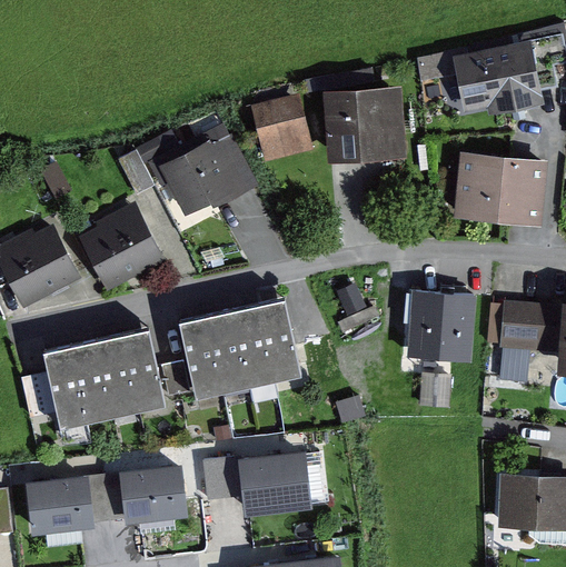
[(543,101),(530,42),(457,57),(469,117),(543,101)]
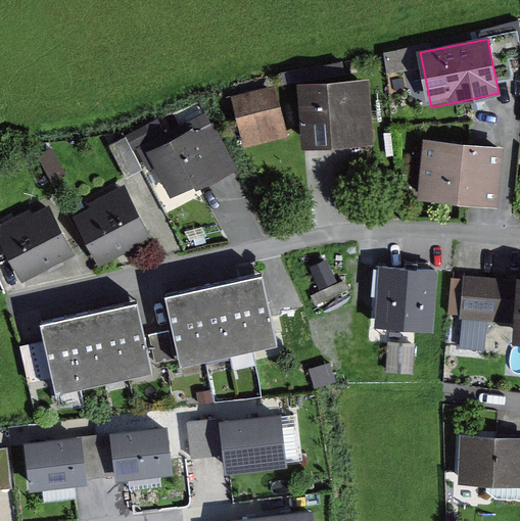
[(366,144),(361,80),(299,84),(304,149),(366,144)]
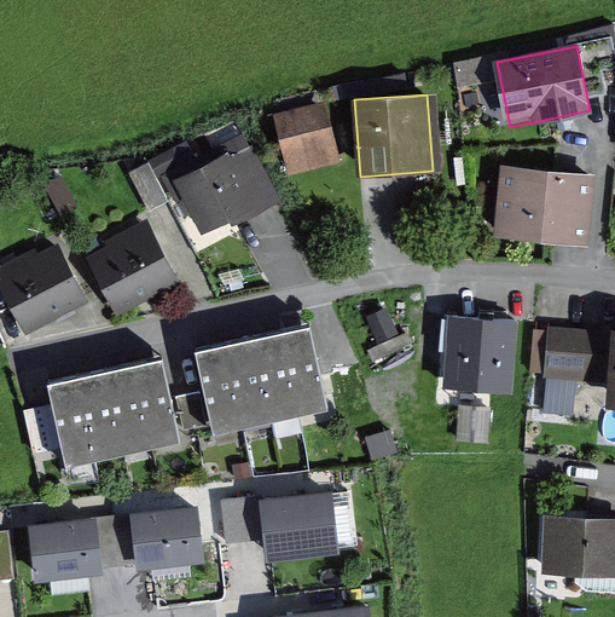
[(341,156),(329,109),(272,122),(284,169),(341,156)]
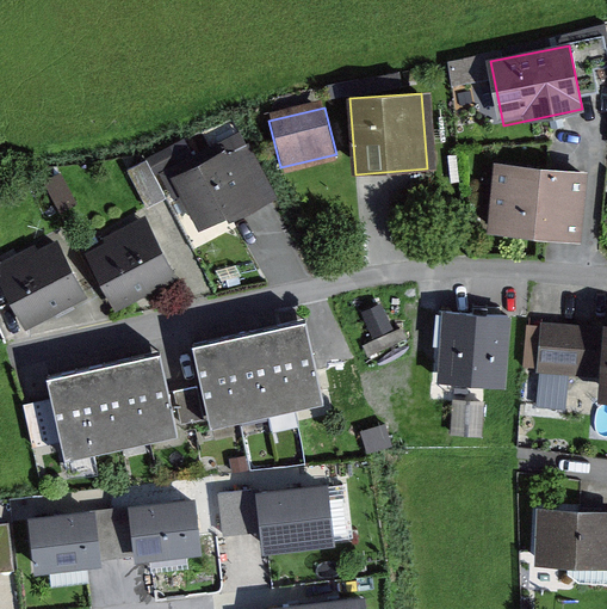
[(185,142),(160,157),(169,173),(194,159),(185,142)]
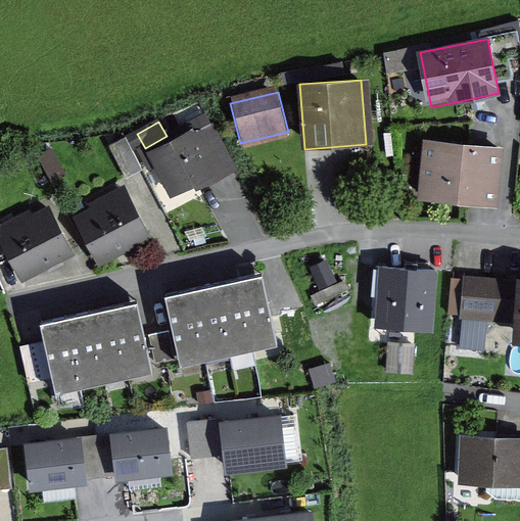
[(171,208),(235,175),(211,129),(146,163),(171,208)]
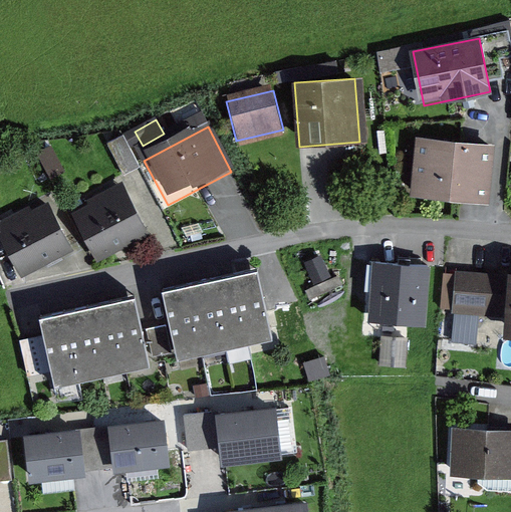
[(488,204),(493,145),(415,138),(410,197),(488,204)]
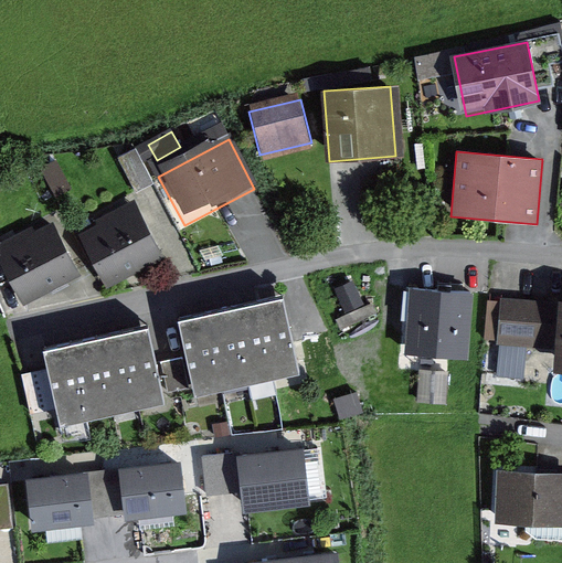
[(41,167),(55,195),(70,188),(55,160),(41,167)]
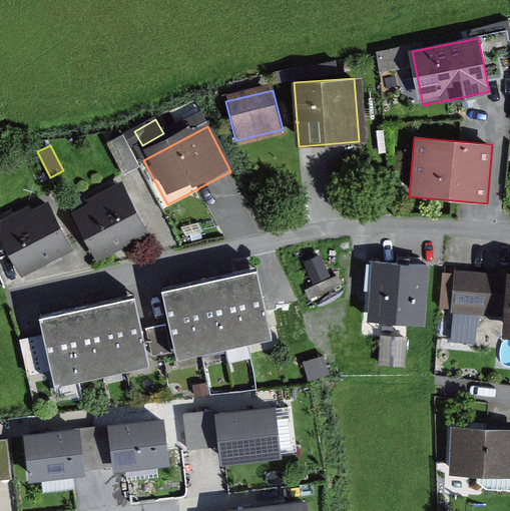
[(150,235),(124,185),(73,211),(99,262),(150,235)]
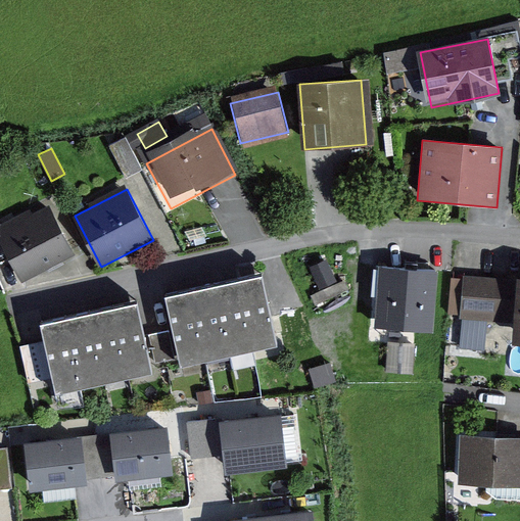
[(76,255),(48,203),(0,227),(0,241),(22,283),(76,255)]
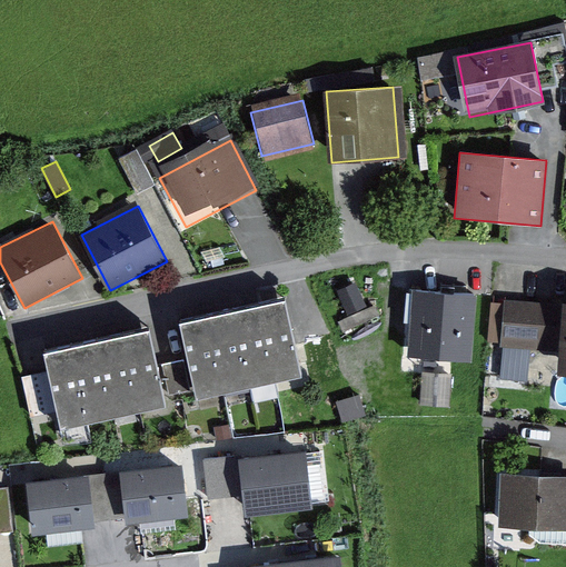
[(475,295),(410,291),(407,356),(472,360),(475,295)]
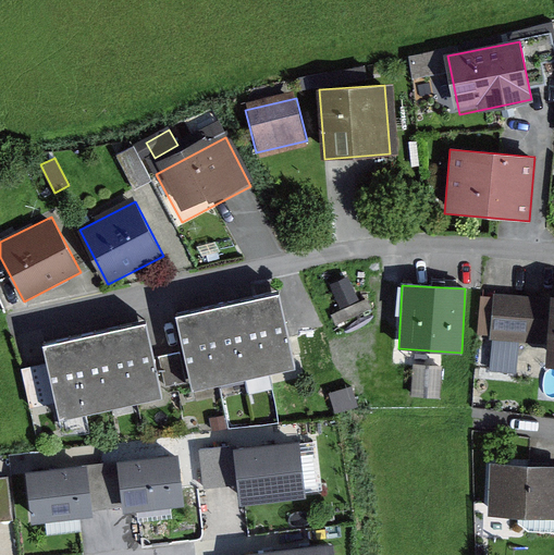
[(279,294),(174,317),(192,394),(295,371),(279,294)]
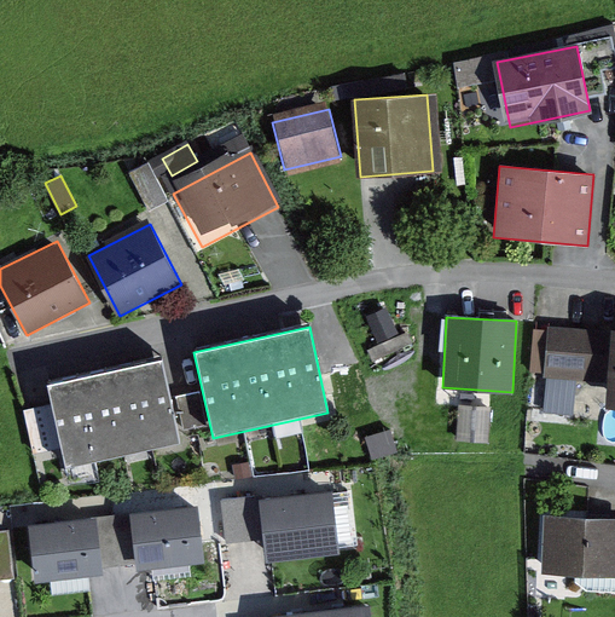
[(592,381),(596,333),(545,329),(541,378),(592,381)]
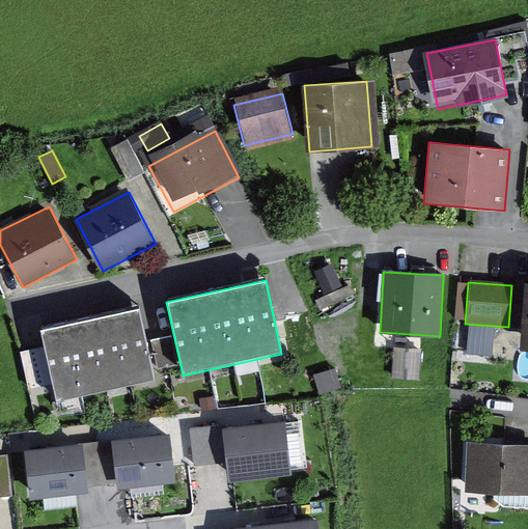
[(527,283),(521,283),(516,347),(527,347),(527,283)]
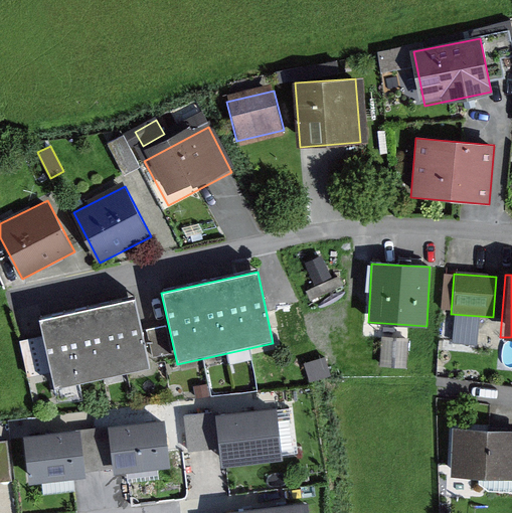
[(136,299),(42,318),(56,386),(150,366),(136,299)]
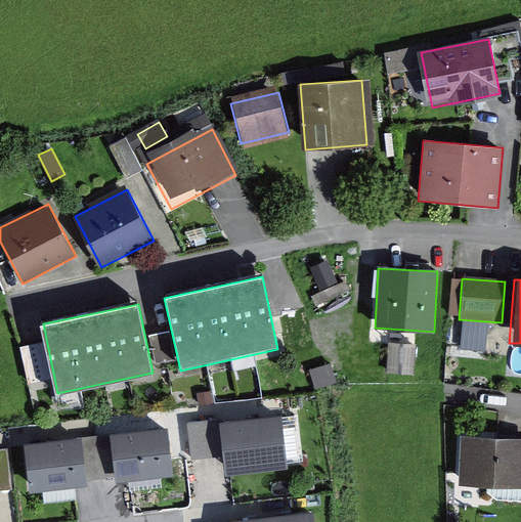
[(51,377),(41,340),(19,346),(30,383),(51,377)]
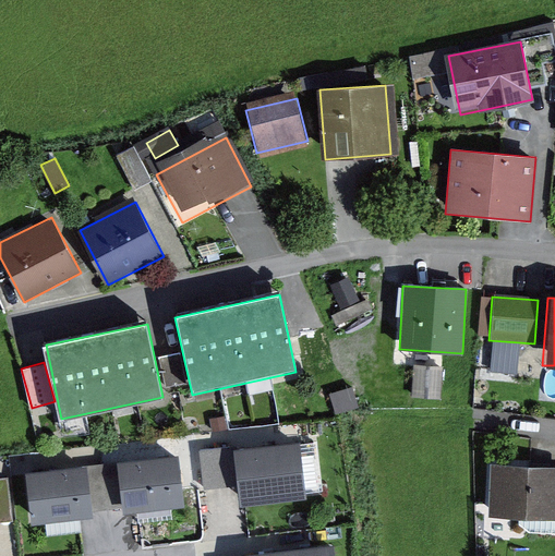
[(444,397),(444,365),(413,365),(413,397),(444,397)]
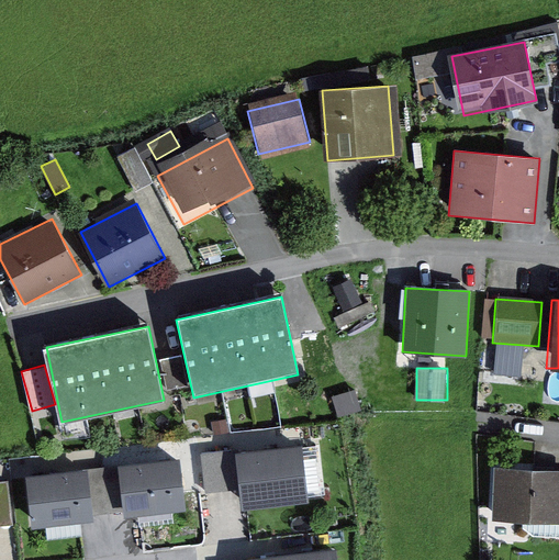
[(200,456),(204,493),(235,490),(237,511),(304,503),(297,447),(239,455),(238,451),(200,456)]
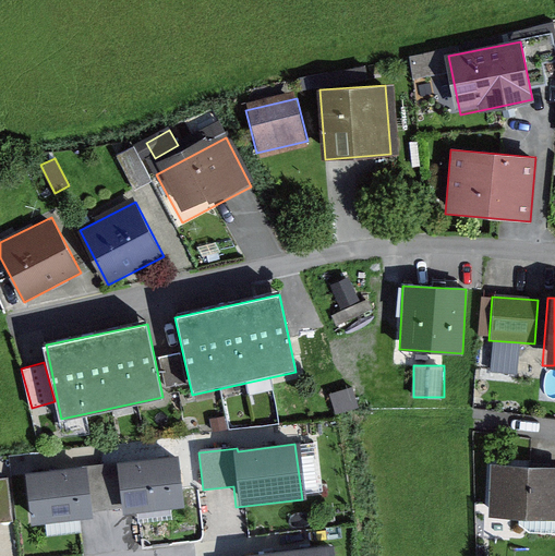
[(173,455),(20,472),(25,527),(89,519),(88,514),(118,510),(119,515),(180,508),(173,455)]
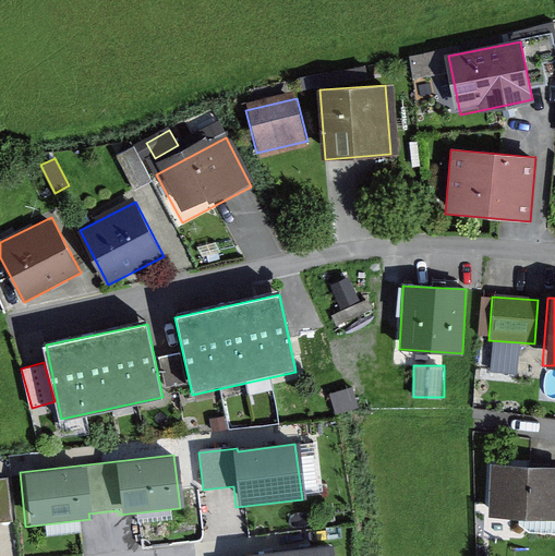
[(554,467),(489,463),(485,518),(554,522),(554,467)]
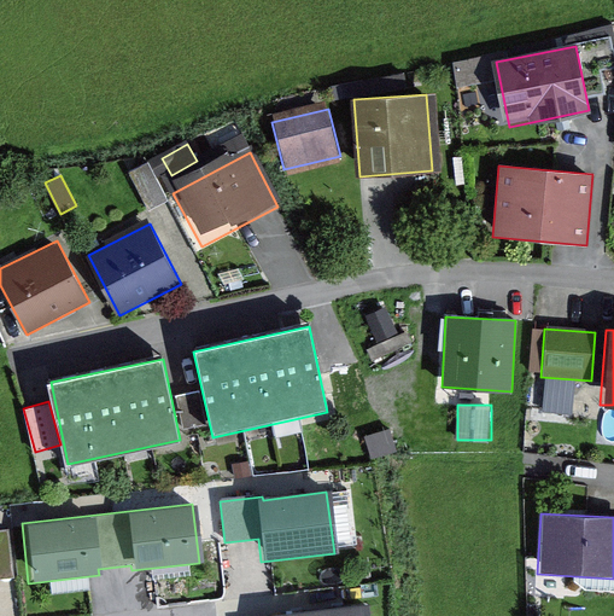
[(0,580),(13,579),(10,530),(0,532),(0,580)]
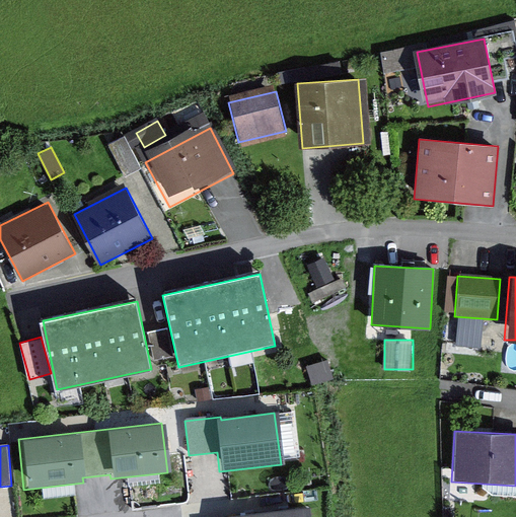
[(310,516),(309,507),(226,516),(310,516)]
